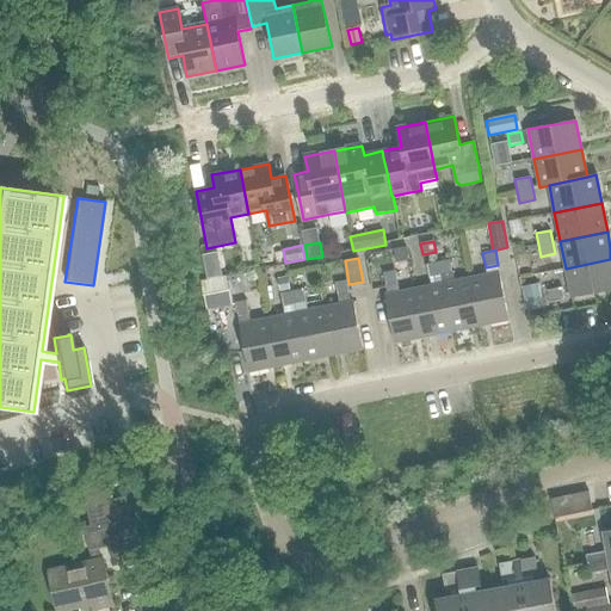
[(610,259),(566,269),(572,297),(610,289),(610,259)]
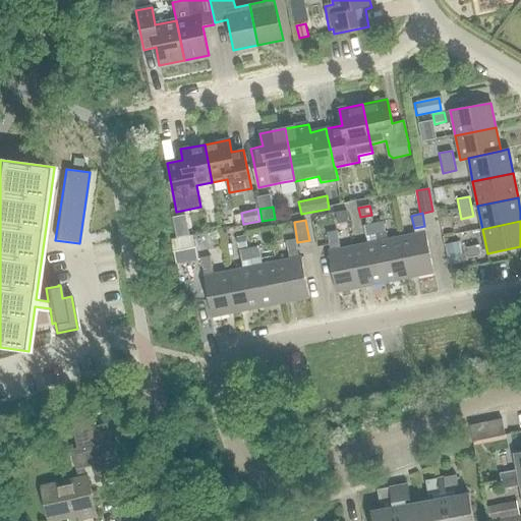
[(387,235),(384,222),(373,224),(377,237),(387,235)]
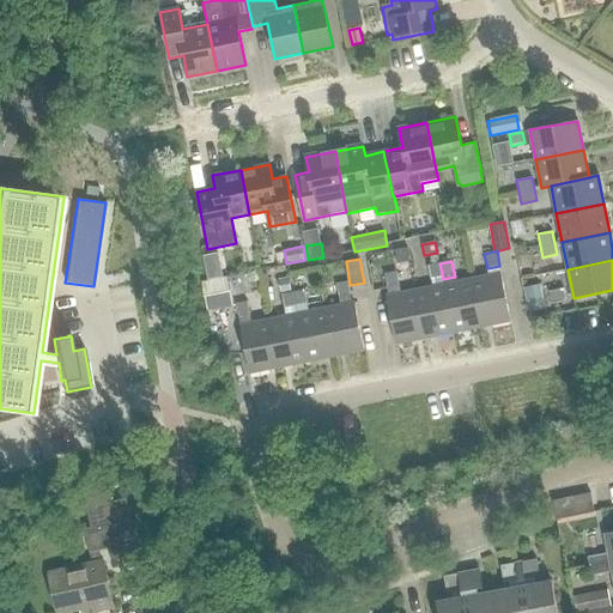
[(431,281),(443,279),(439,263),(428,266),(431,281)]
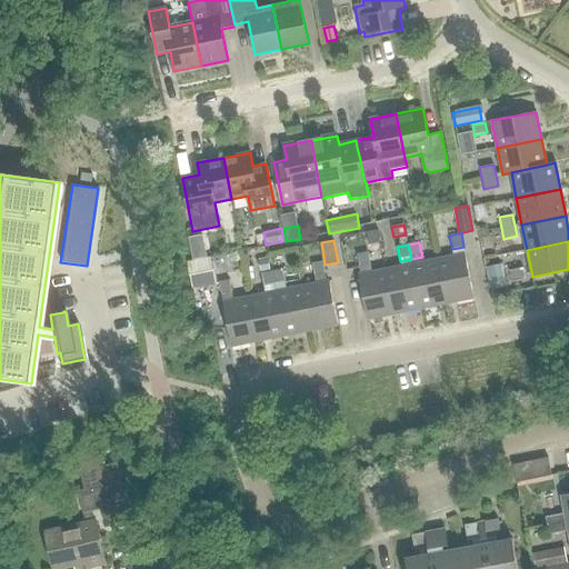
[(361,273),(359,275),(368,319),(395,313),(386,269),(372,271),(368,252),(358,255),(361,273)]
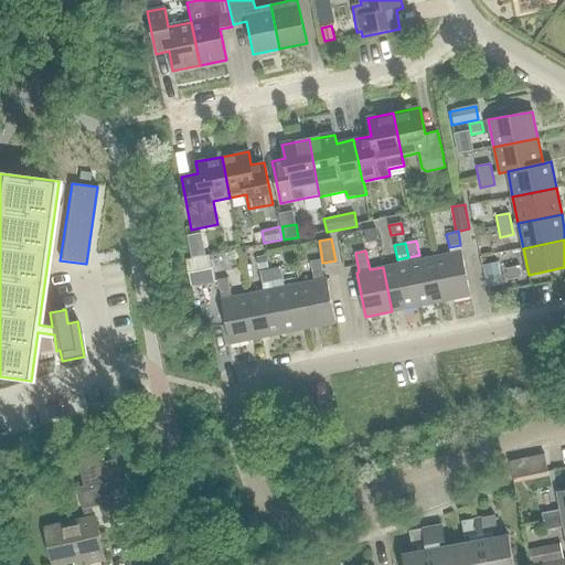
[(435,257),(444,301),(470,296),(461,252),(435,257)]
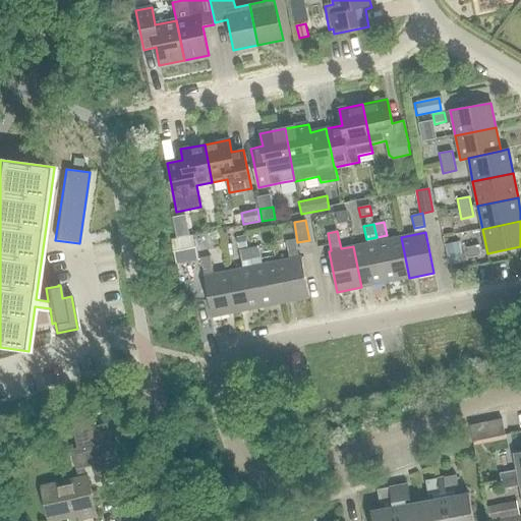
[(176,238),(172,239),(174,251),(179,250),(196,247),(193,234),(189,235),(176,238)]
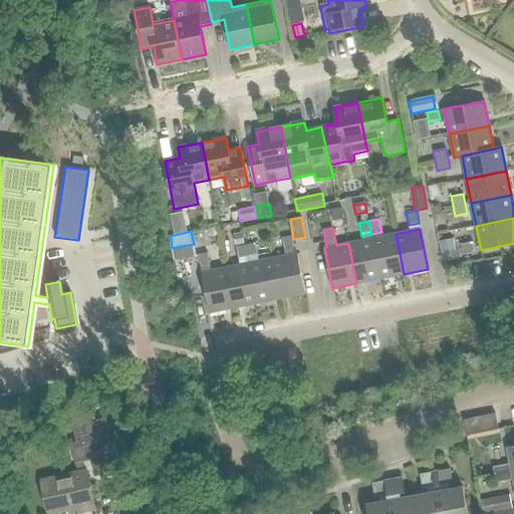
[(244,243),(242,233),(233,234),(235,245),(244,243)]
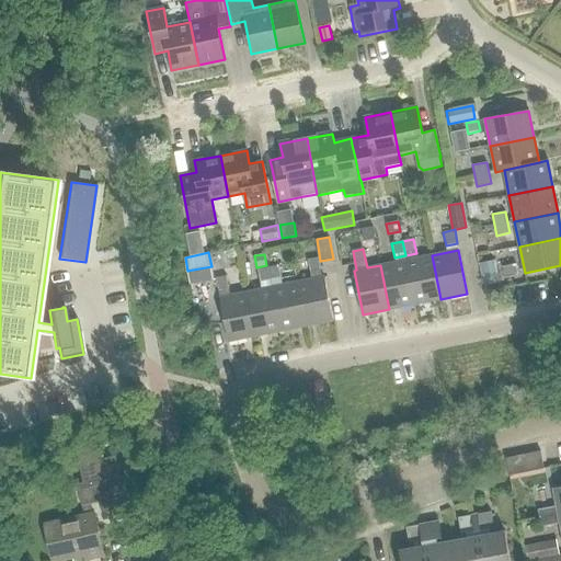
[(407,260),(415,304),(441,299),(432,255),(418,258),(407,260)]
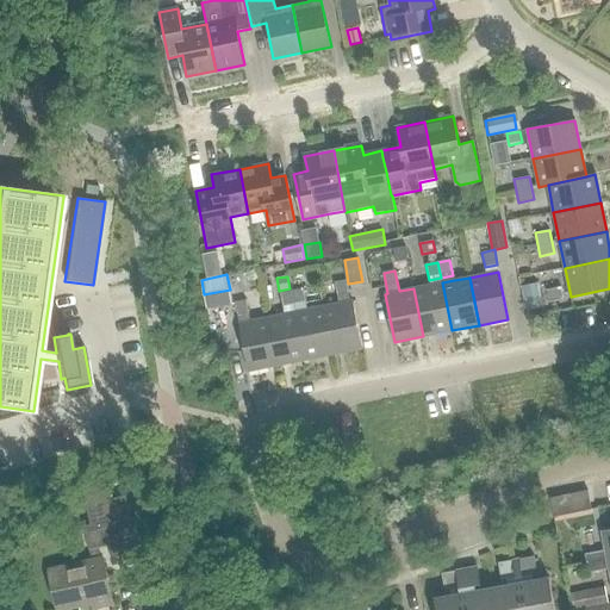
[(338,303),(324,306),(334,354),(362,348),(353,300),(350,302),(346,280),(335,282),(338,303)]
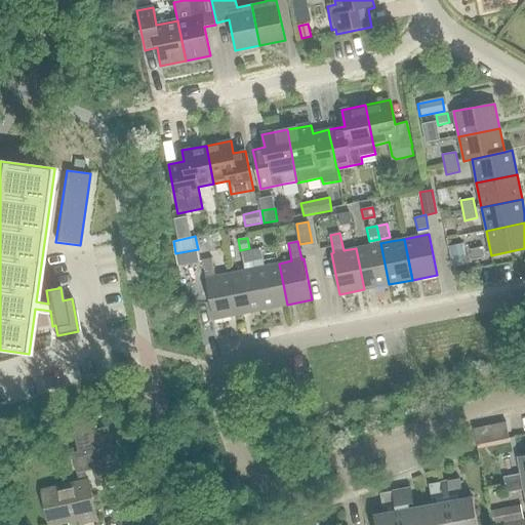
[(356,248),(364,289),(389,284),(380,243),(370,245),(356,248)]
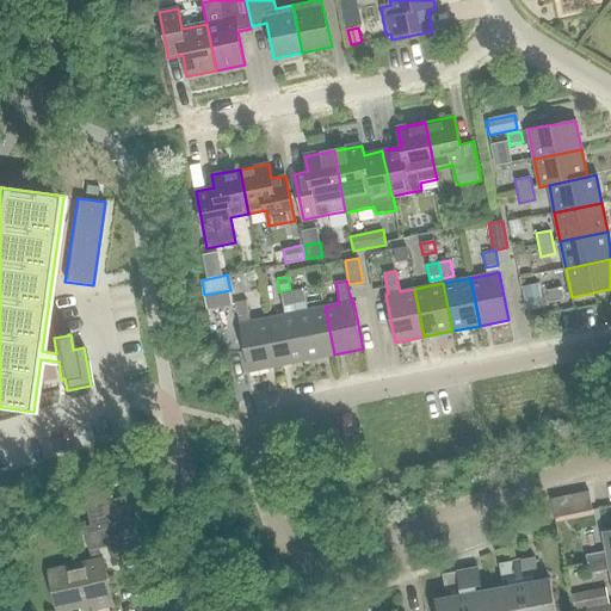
[(543,308),(538,284),(522,287),(528,312),(543,308)]
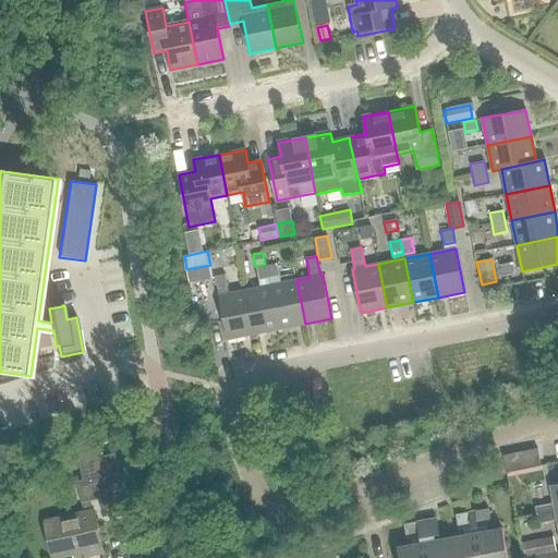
[(516,274),(513,263),(499,265),(501,276),(516,274)]
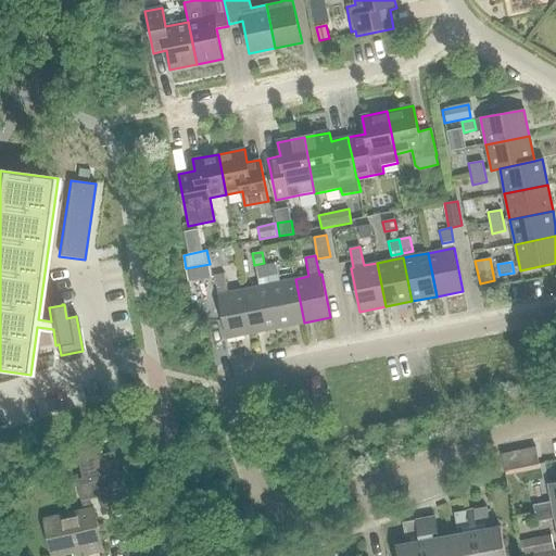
[(266,265),(268,278),(279,276),(277,263),(266,265)]
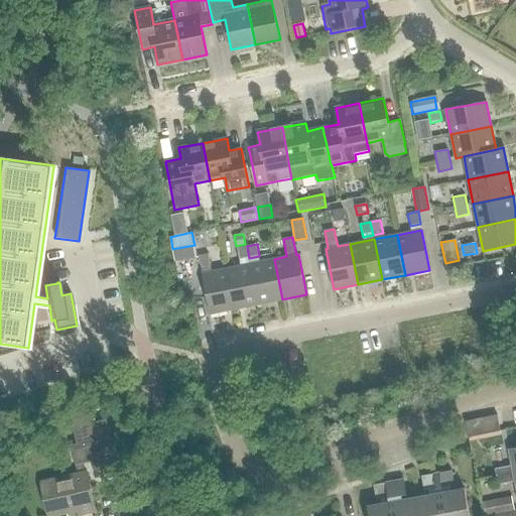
[(249,258),(247,246),(237,248),(239,260),(249,258)]
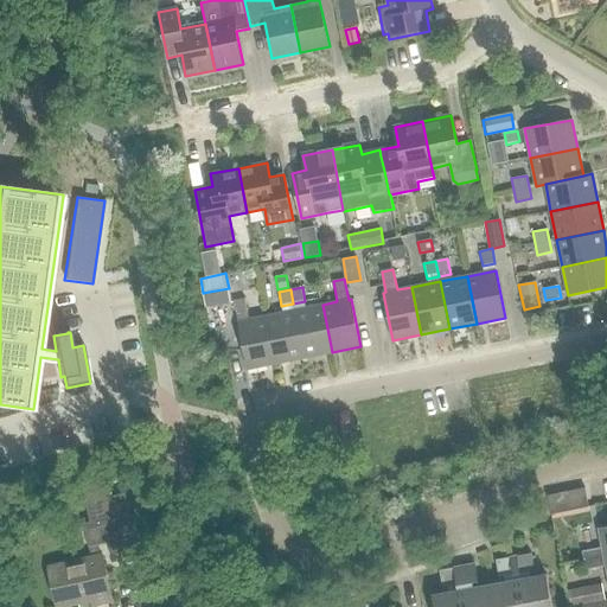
[(247,369),(276,363),(267,315),(250,319),(247,299),(234,301),(247,369)]
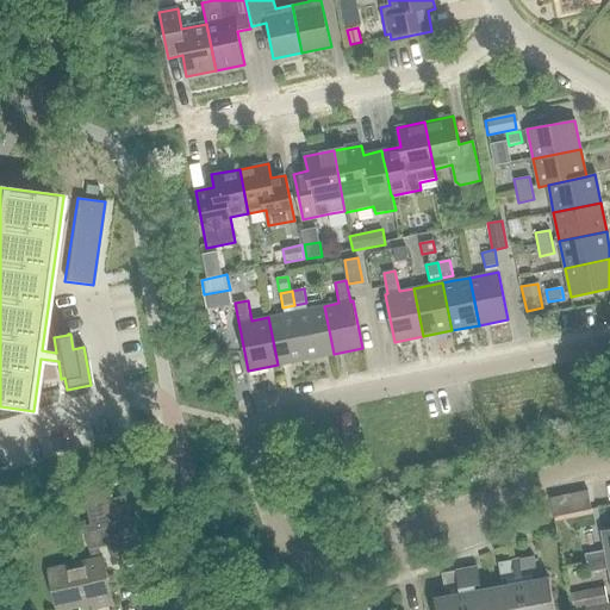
[(305,360),(334,354),(324,306),(307,310),(306,303),(294,305),(296,312),(305,360)]
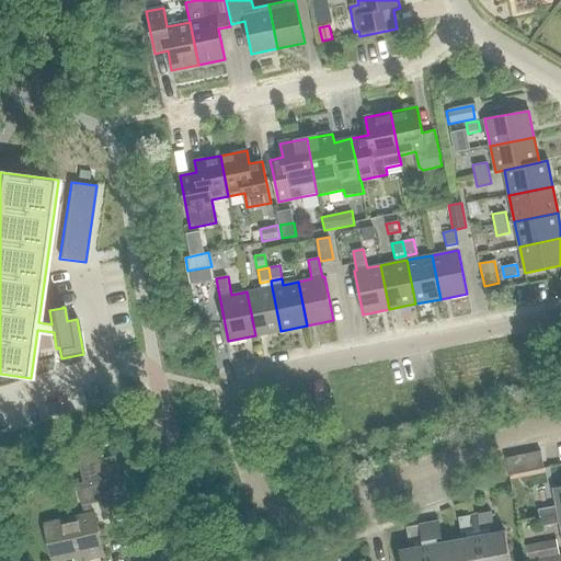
[(261,289),(247,292),(255,335),(281,331),(272,287),(271,281),(260,283),(261,289)]
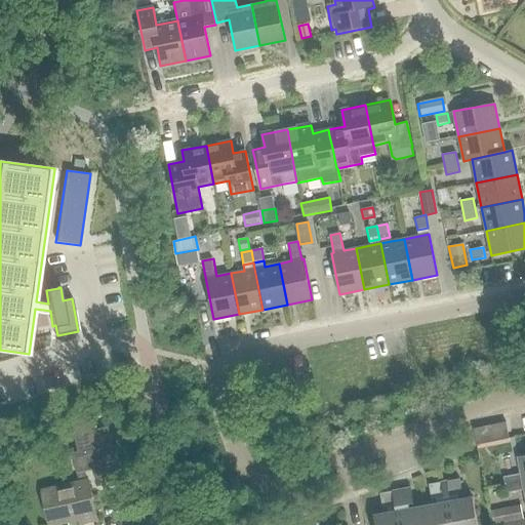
[(93,416),(71,421),(78,452),(72,453),(77,474),(79,482),(86,481),(84,472),(103,468),(105,477),(121,473),(116,451),(114,452),(109,427),(96,430),(93,416)]
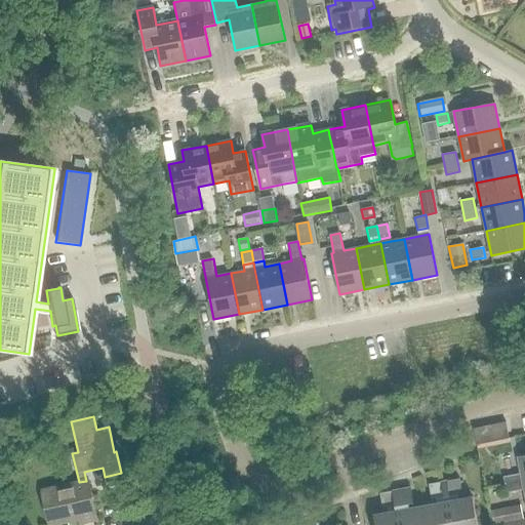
[(475,429),(478,445),(489,443),(486,427),(475,429)]
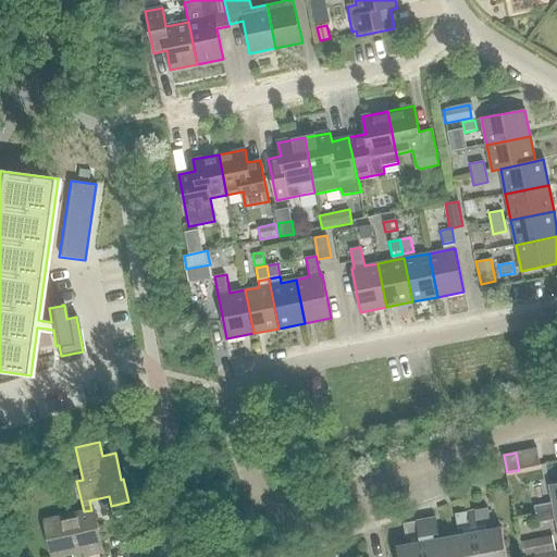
[(39,462),(42,473),(54,470),(52,459),(39,462)]
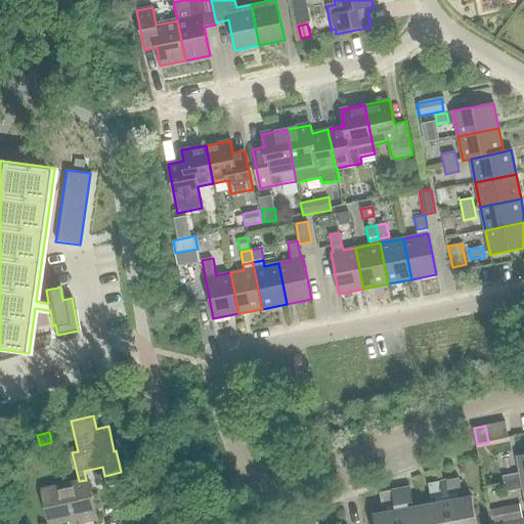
[(503,476),(505,484),(523,479),(523,454),(517,456),(520,472),(503,476)]
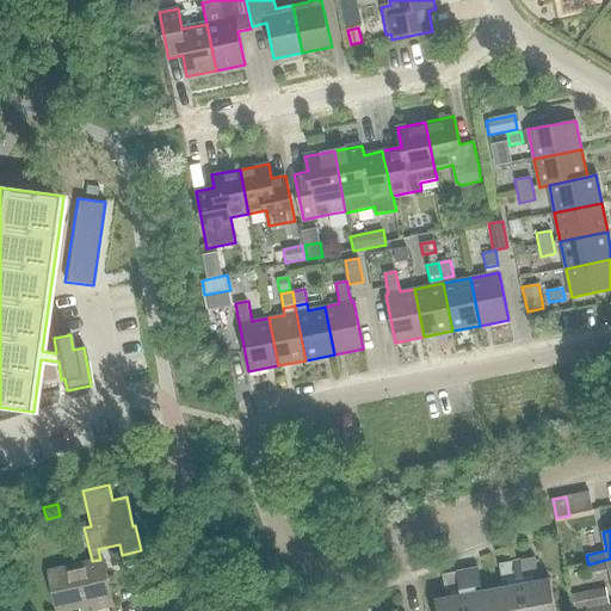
[(535,557),(499,563),(503,581),(538,575),(535,557)]
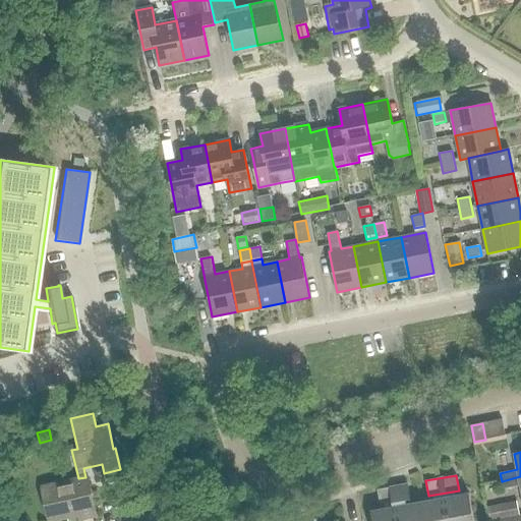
[(88,476),(85,477),(78,478),(43,486),(51,520),(79,514),(81,520),(97,516),(88,476)]
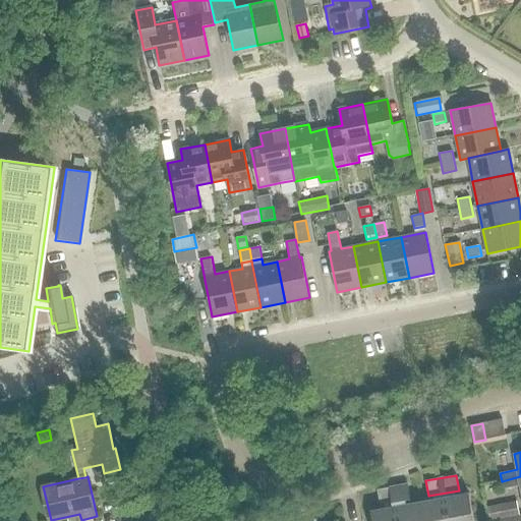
[(520,476),(502,481),(503,489),(520,485),(520,488),(520,476)]
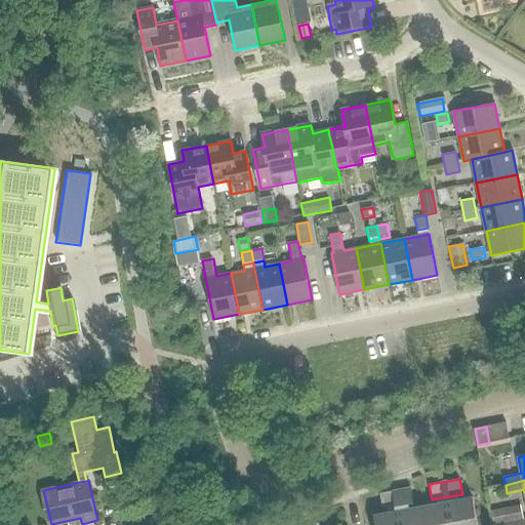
[(411,488),(380,493),(384,509),(413,503),(411,488)]
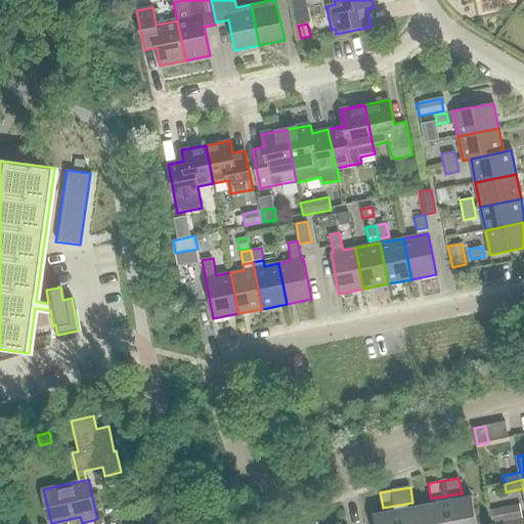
[(448,500),(451,523),(477,523),(472,496),(448,500)]
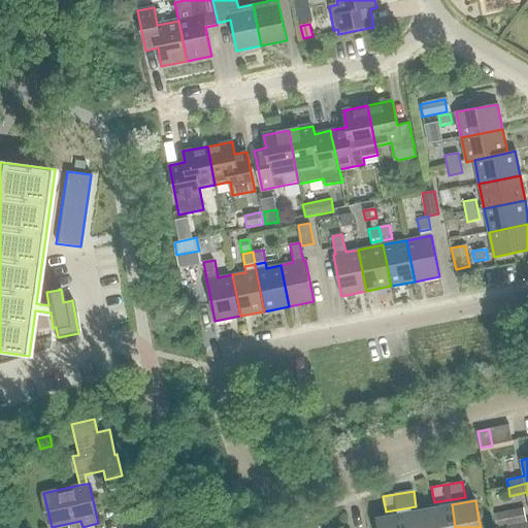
[(455,527),(452,504),(427,509),(429,527),(455,527)]
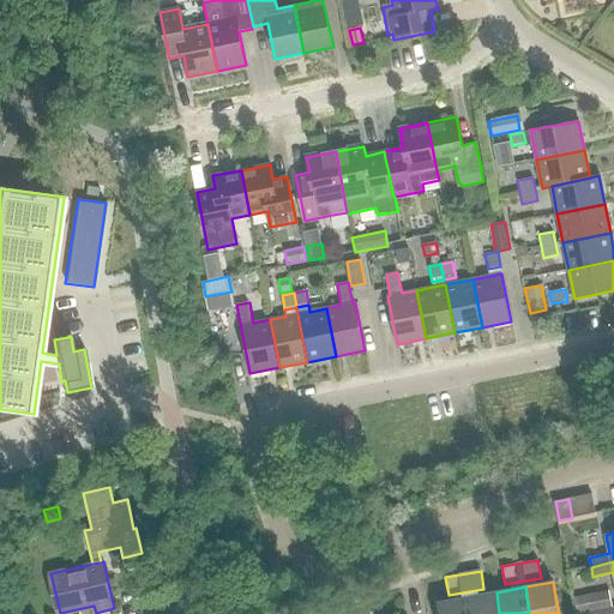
[(612,591),(576,597),(578,612),(613,606),(612,591)]
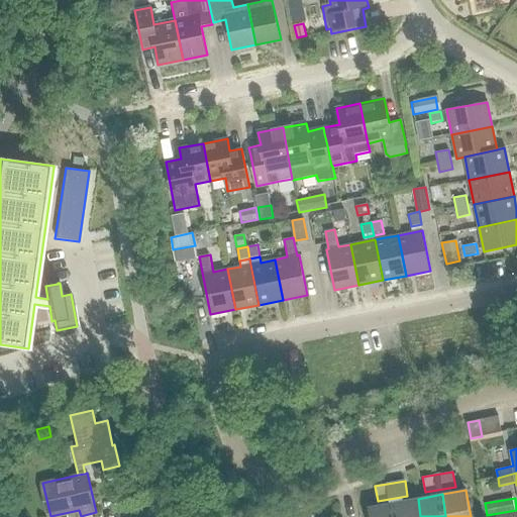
[(420,516),(418,499),(393,503),(395,516),(420,516)]
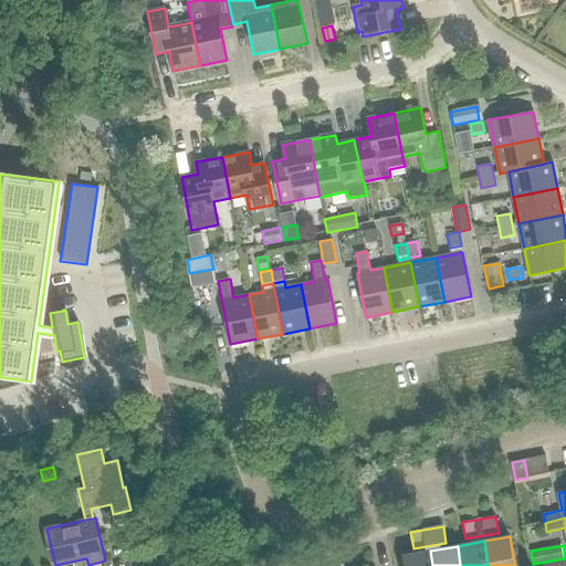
[(405,565),(432,565),(430,551),(404,556),(405,565)]
